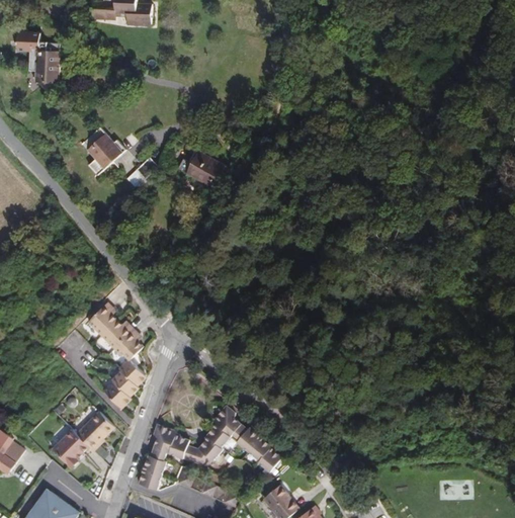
[(135,6),(135,0),(101,0),(102,1),(92,0),(91,11),(107,12),(107,16),(112,16),(125,17),(124,25),(149,27),(150,7),(135,6)]
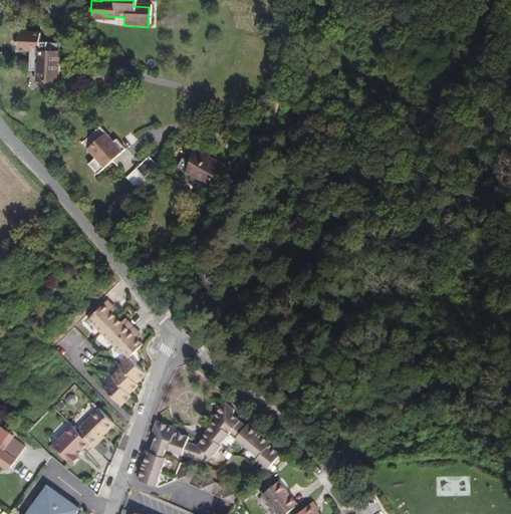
[(106,16),(106,12),(90,11),(89,21),(105,22),(111,22),(111,16),(106,16)]
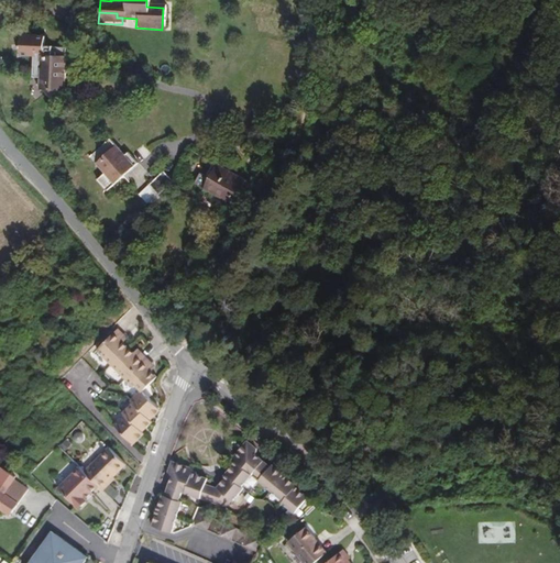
[(64,67),(65,47),(43,46),(43,36),(19,35),(18,54),(32,55),(31,77),(39,77),(37,94),(53,102),(63,90),(64,77),(64,67)]
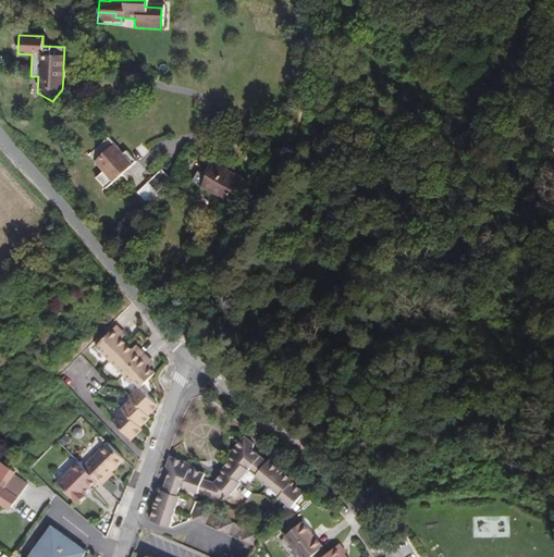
[(73,77),(74,67),(63,66),(63,76),(73,77)]
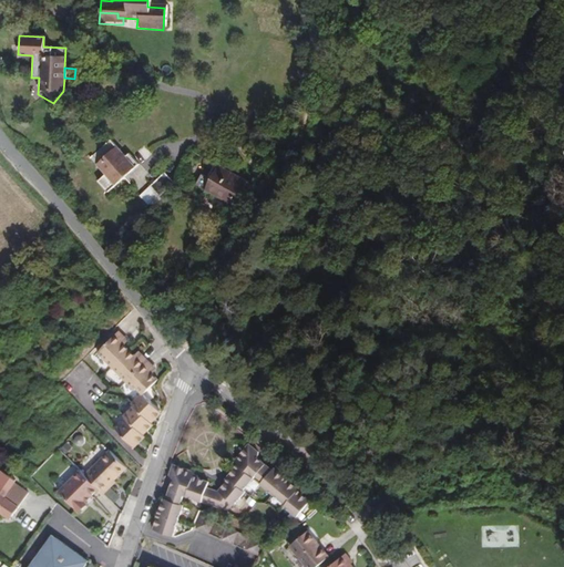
[(135,164),(125,153),(122,156),(108,140),(88,157),(96,166),(102,161),(109,168),(103,174),(96,179),(106,191),(122,176),(120,174),(123,171),(125,174),(135,164)]
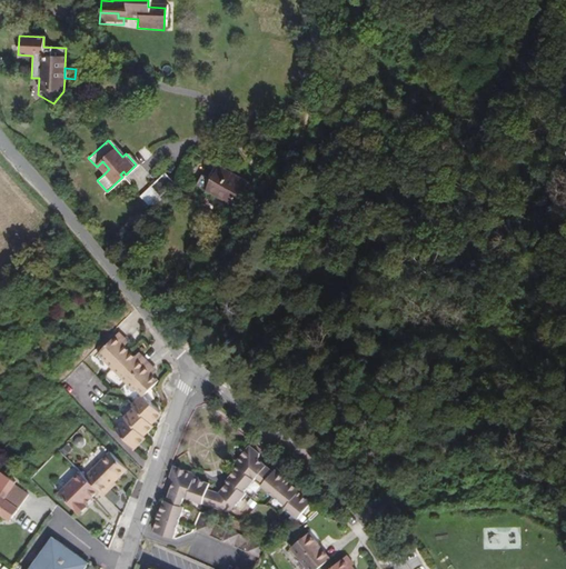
[(109,169),(102,161),(97,167),(103,175),(109,169)]
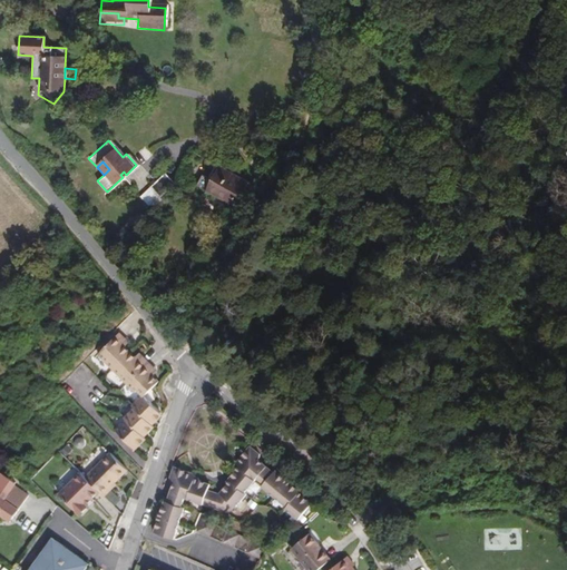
[(245,180),(214,164),(206,177),(201,174),(194,186),(207,193),(208,190),(225,199),(224,202),(223,205),(237,213),(248,192),(241,188),(245,180)]
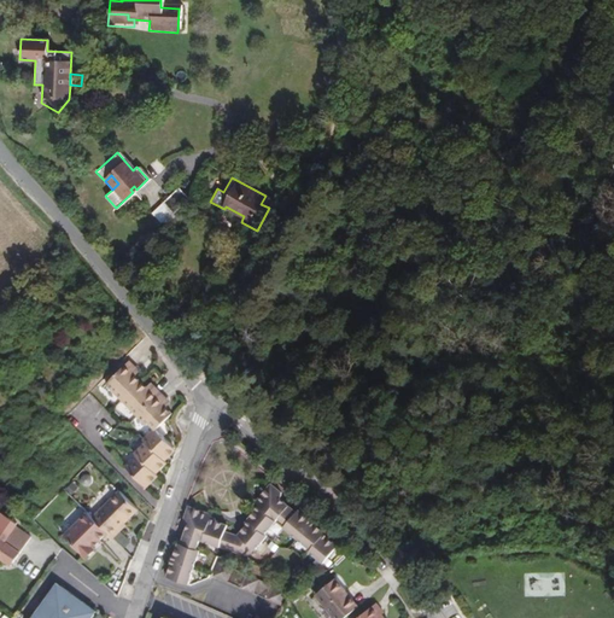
[(170,214),(187,198),(176,187),(150,213),(162,226),(173,216),(170,214)]
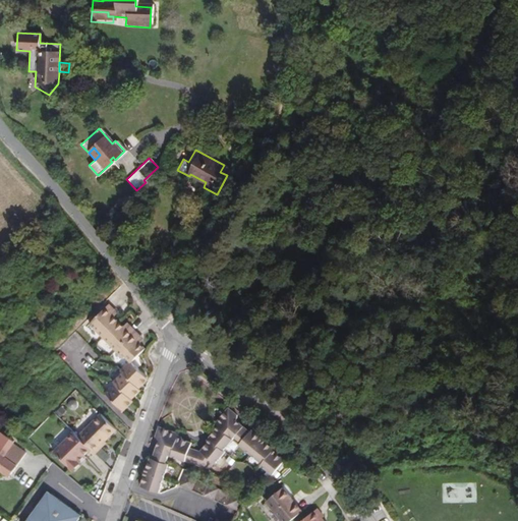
[(98,175),(89,165),(88,166),(96,176),(98,175)]
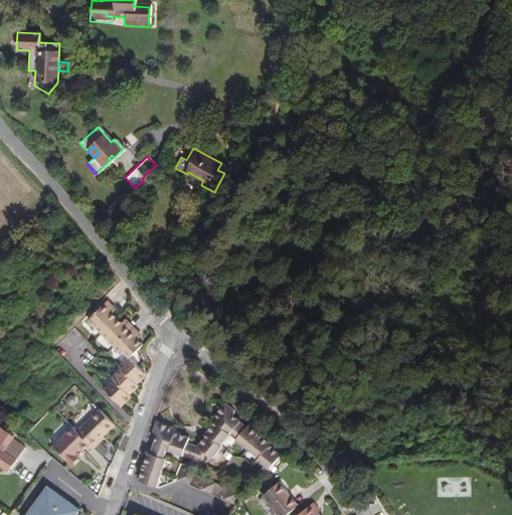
[(203,180),(188,172),(187,174),(202,182),(203,180)]
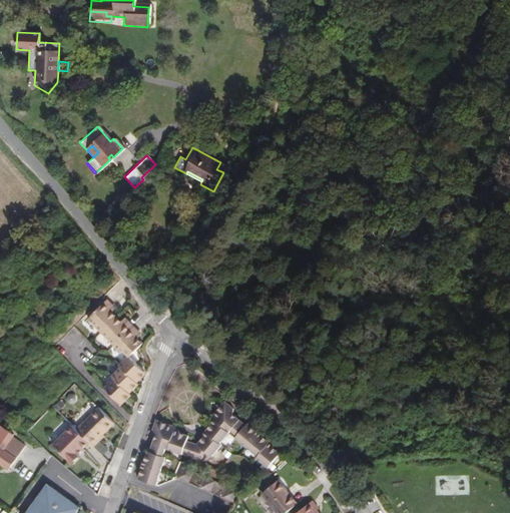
[(127,357),(140,344),(135,338),(132,335),(136,331),(126,321),(122,325),(119,322),(109,312),(106,309),(110,305),(104,299),(85,319),(118,353),(120,353),(121,352),(125,356),(116,366),(118,367),(109,377),(110,378),(101,387),(118,405),(129,395),(127,393),(136,385),(134,382),(143,373),(127,357)]
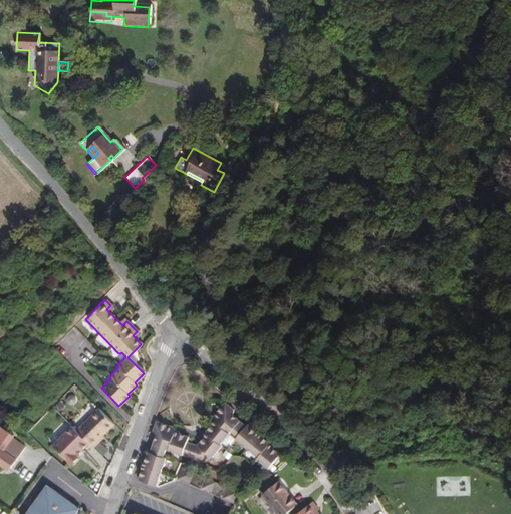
[(245,426),(231,415),(232,412),(232,410),(223,402),(211,416),(211,420),(209,422),(210,426),(202,435),(202,438),(195,446),(185,442),(187,437),(178,434),(177,431),(174,430),(173,427),(154,421),(151,432),(152,435),(155,436),(148,453),(146,452),(143,462),(140,462),(138,468),(140,471),(137,480),(155,486),(165,458),(161,457),(164,449),(204,463),(209,456),(211,458),(221,446),(219,445),(230,431),(236,436),(234,439),(256,457),(255,459),(267,469),(279,453),(272,447),(271,444),(262,436),(261,434),(257,430),(254,430),(246,424),(245,426)]
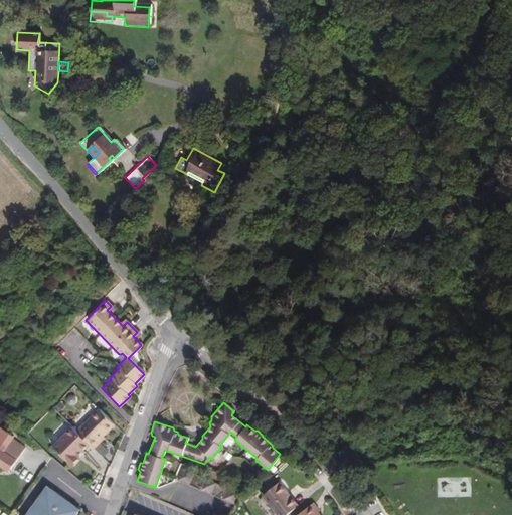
[(113,424),(98,409),(74,431),(87,444),(90,448),(101,437),(113,424)]
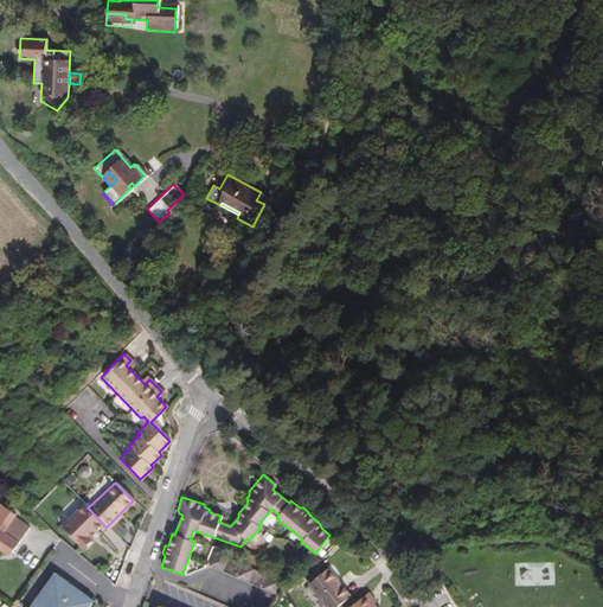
[(88,537),(102,523),(88,508),(84,505),(61,528),(81,548),(89,540),(88,537)]
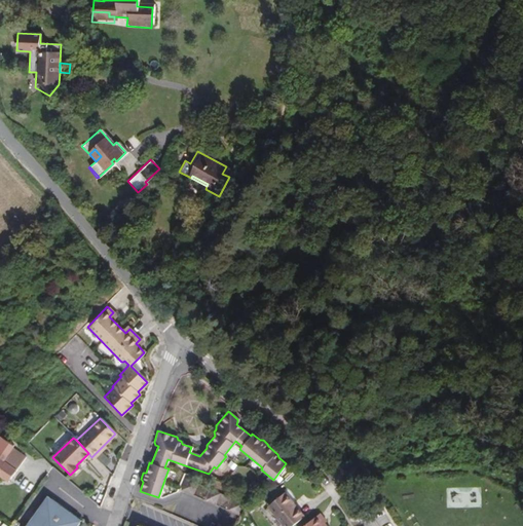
[(28,461),(9,449),(11,447),(4,442),(0,439),(0,471),(9,478),(13,472),(17,475),(28,461)]
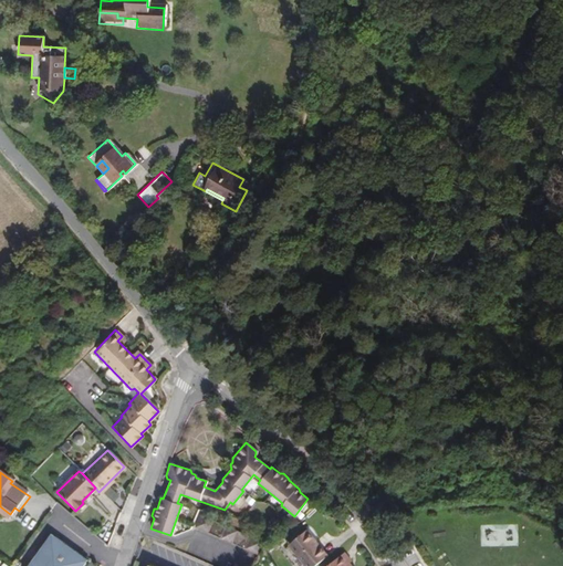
[(101,493),(113,481),(111,480),(98,492),(101,493)]
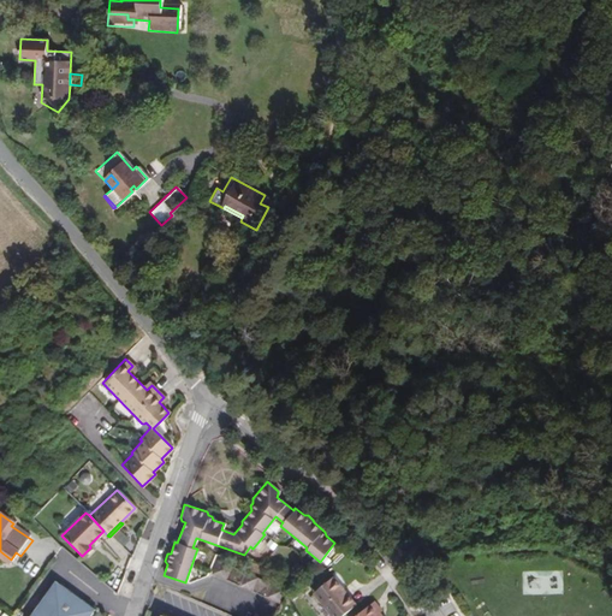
[(284,590),(215,561),(209,574),(277,603),(284,590)]
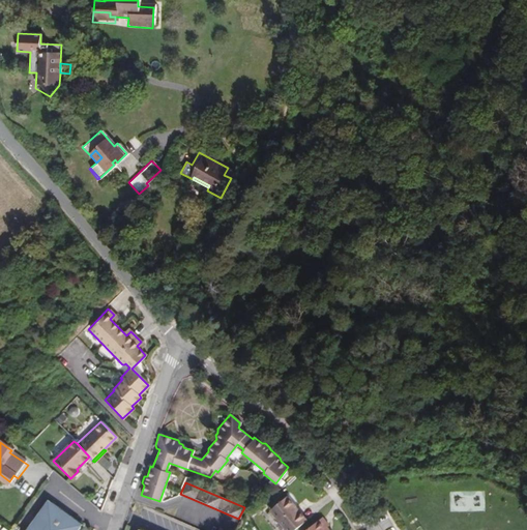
[(292,529),(304,520),(286,496),(268,509),(284,529),(292,529)]
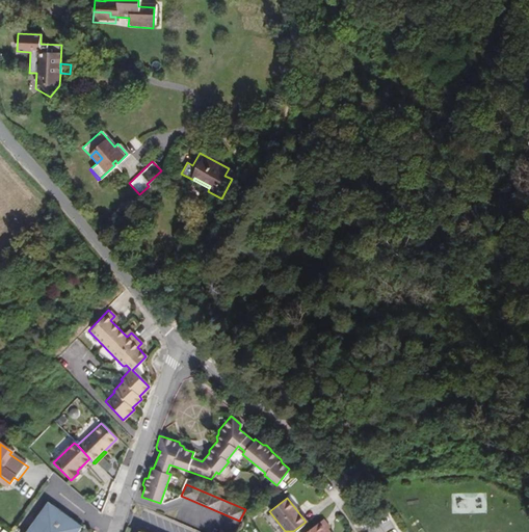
[(76,531),(80,526),(47,502),(24,531),(76,531)]
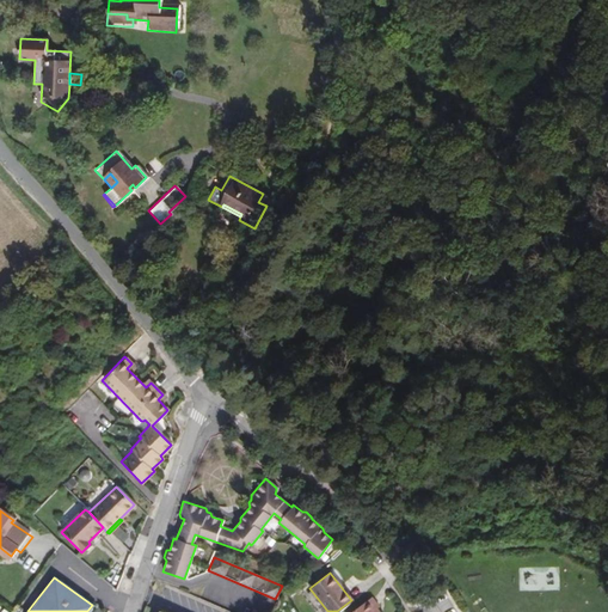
[(378,606),(369,597),(351,611),(374,611),(374,610),(375,609),(378,606)]
